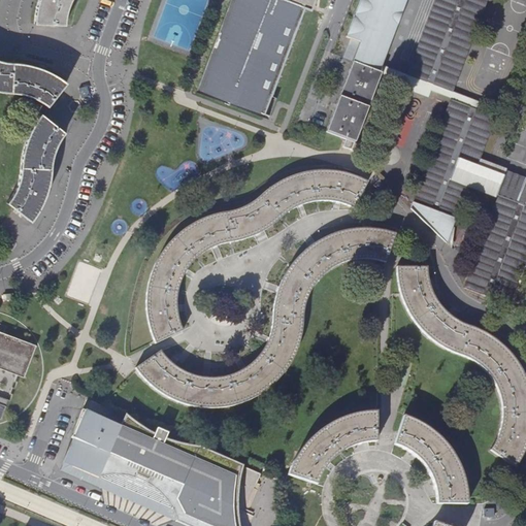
[(38,9),(37,22),(67,24),(67,17),(69,7),(72,0),(39,0),(39,1),(38,9)]
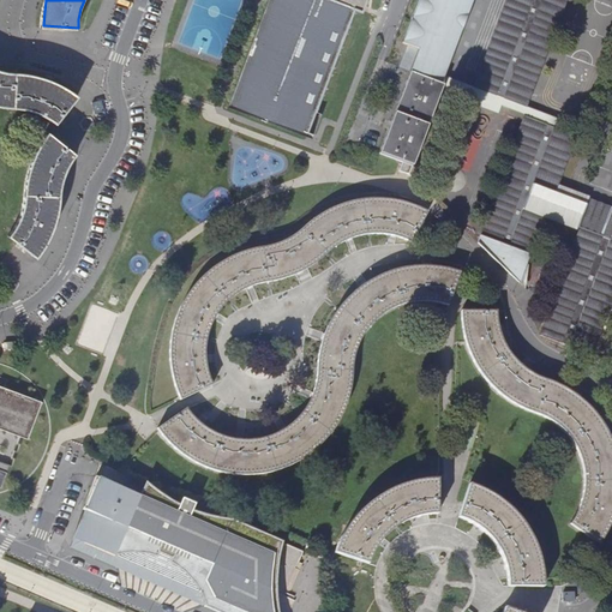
[(274,0),(268,19),(267,19),(239,95),(238,95),(235,103),(311,132),(311,131),(316,133),(323,112),(318,109),(324,95),(352,19),(353,19),(357,9),(365,11),(369,0),(274,0)]
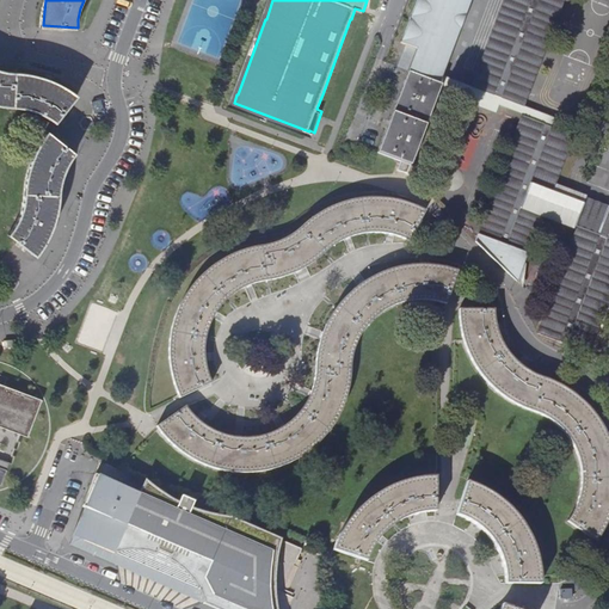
[(608,204),(591,198),(589,196),(555,184),(576,133),(555,125),(559,116),(523,103),(564,0),(505,0),(472,84),(443,73),(469,0),(417,0),(403,41),(419,47),(380,151),(413,162),(442,84),(454,88),(469,94),(466,102),(497,114),(500,105),(524,115),(487,216),(478,241),(518,282),(542,216),(579,229),(541,332),(590,351),(608,302),(608,204)]
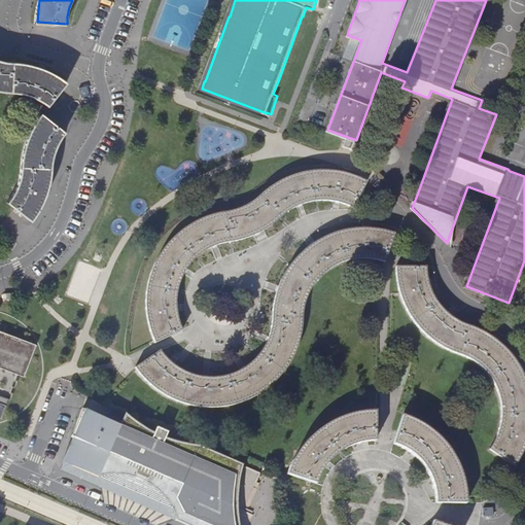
[(0,89),(4,90),(13,91),(23,93),(32,95),(41,99),(49,104),(68,80),(54,71),(41,66),(31,63),(22,61),(10,60),(0,57),(0,89)]
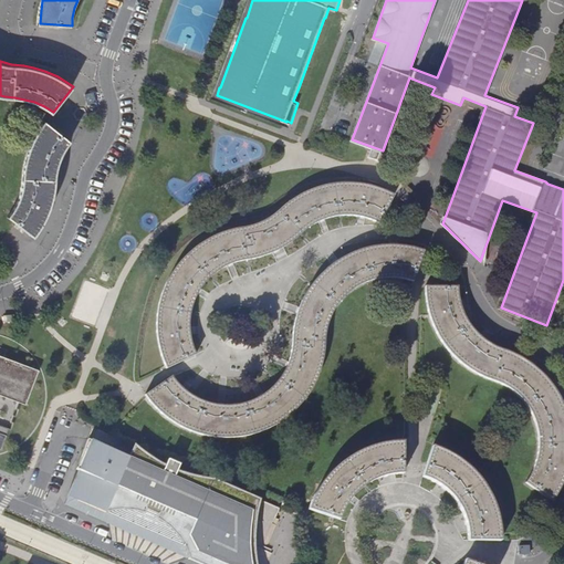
[(71,139),(45,119),(38,133),(31,145),(25,160),(24,169),(23,183),(21,195),(17,205),(10,216),(18,221),(37,237),(45,221),(50,211),(54,198),(56,187),(56,174),(60,163),(63,152),(71,139)]
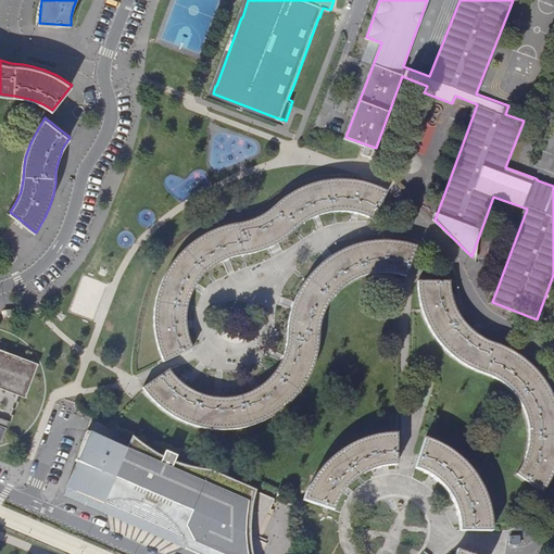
[(386,151),(376,148),(373,158),(380,166),(386,151)]
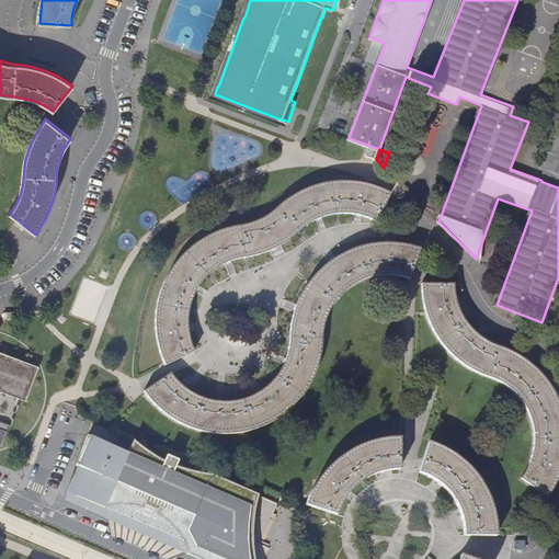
[(377,220),(392,192),(378,187),(367,184),(351,182),(340,181),(328,182),(314,185),(303,190),(292,196),(282,205),(271,213),(253,220),(244,225),(232,227),(221,230),(210,234),(200,240),(193,246),(183,253),(175,264),(168,275),(162,287),(158,300),(156,312),(156,327),(158,339),(160,350),(166,363),(196,351),(192,343),(190,333),(189,323),(190,312),(191,301),(194,294),(200,285),(206,277),(214,270),(226,263),(238,259),(253,255),(266,252),(277,247),(287,241),(296,235),(305,227),(311,223),(320,218),(330,215),(342,214),(353,214),(364,216),(377,220)]
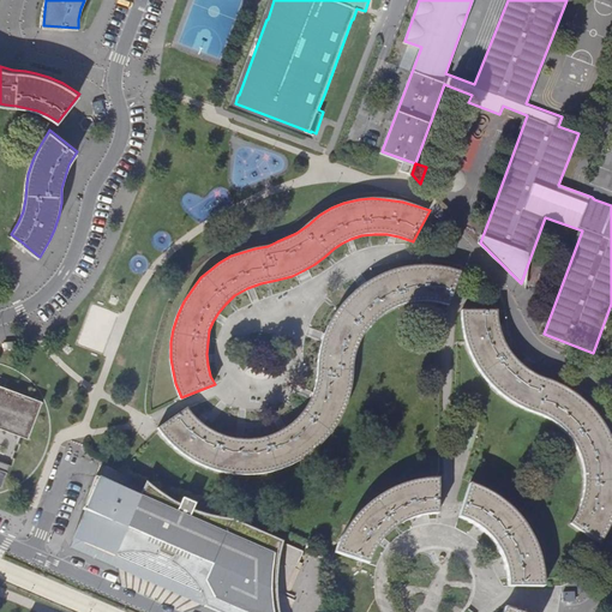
[(443,229),(432,223),(426,234),(437,240),(443,229)]
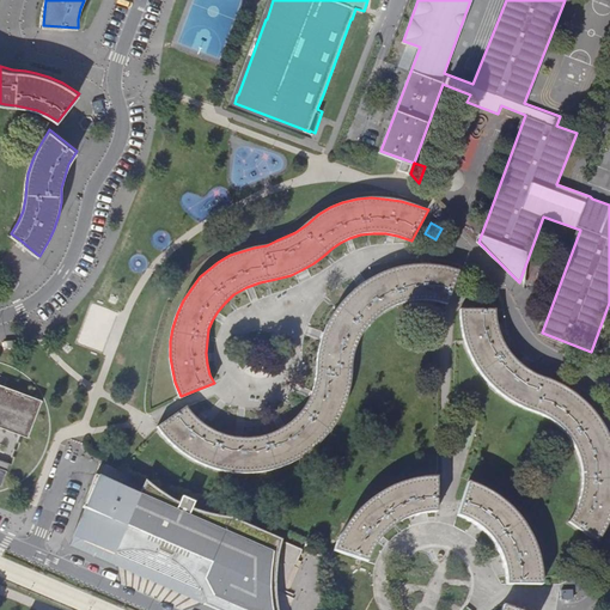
[(449,305),(461,270),(447,267),(437,264),(416,263),(400,266),(386,269),(371,278),(358,287),(347,298),(339,306),(331,319),(324,330),(321,342),(318,354),(315,378),(313,389),(309,398),(304,408),(296,416),(284,426),(268,432),(254,437),(241,435),(225,433),(209,426),(195,416),(187,404),(158,425),(163,432),(168,439),(175,445),(184,453),(195,459),(213,468),(230,471),(241,473),(257,473),(274,470),(288,465),(302,457),(316,447),(330,431),(341,415),(348,398),(351,385),(352,376),(353,360),(355,349),(360,340),(366,329),(373,321),(380,313),(391,307),(401,303),(413,300),(427,299),(438,302),(449,305)]
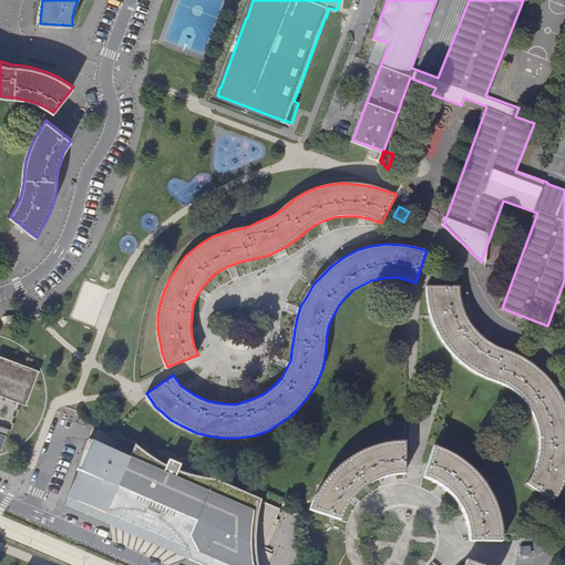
[(460,287),(427,286),(429,301),(431,312),(435,324),(440,336),(447,343),(455,355),(462,361),(478,373),(509,387),(516,392),(525,400),(533,413),(538,425),(541,434),(542,445),(541,458),(537,469),(530,482),(555,502),(562,491),(564,486),(564,401),(563,398),(554,383),(546,373),(537,367),(526,360),(515,355),(501,347),(486,337),(480,334),(473,325),(466,314),(463,301),(460,287)]
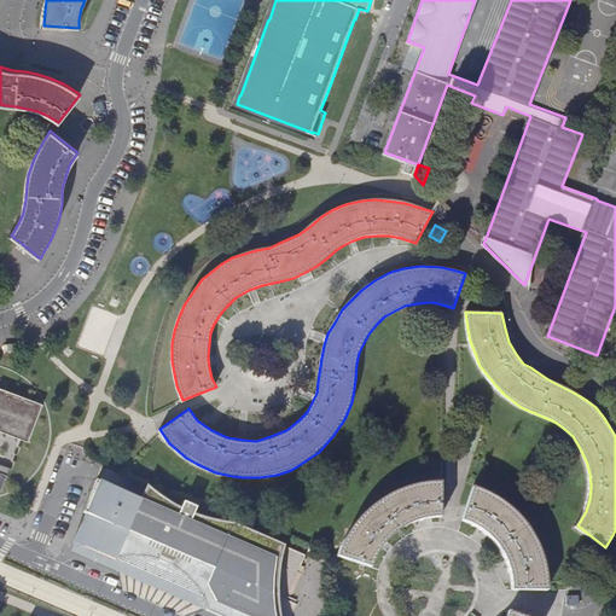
[(0,428),(23,437),(28,440),(42,402),(7,388),(0,385),(0,428)]
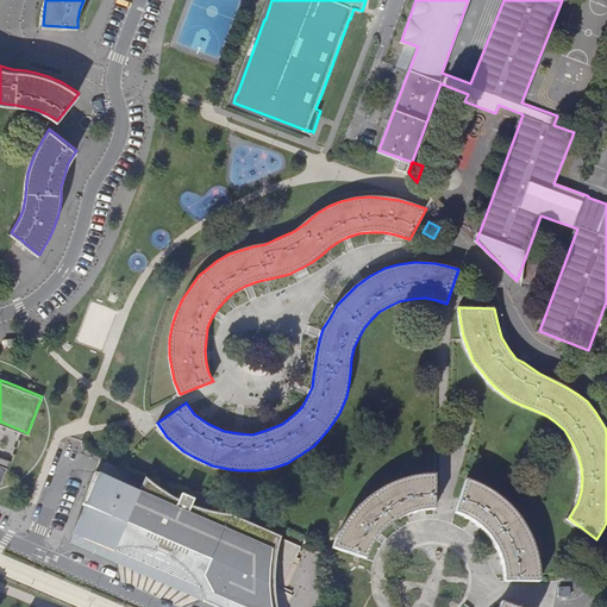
[(0,464),(8,469),(12,458),(0,454),(0,464)]
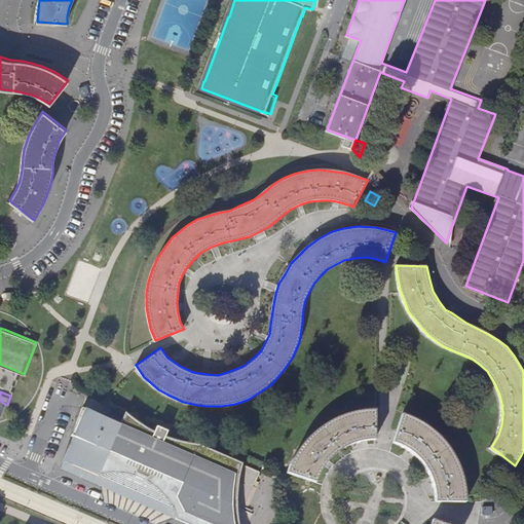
[(236,473),(239,460),(199,443),(193,442),(181,440),(176,439),(166,435),(169,429),(158,425),(155,431),(148,426),(140,421),(129,414),(126,411),(121,422),(83,406),(78,422),(81,423),(66,459),(100,475),(105,474),(109,473),(113,473),(121,473),(132,474),(136,476),(140,465),(151,471),(147,480),(150,483),(156,487),(161,491),(166,497),(171,502),(172,504),(174,508),(175,511),(176,514),(177,517),(192,523),(235,523),(234,517),(234,509),(232,508),(233,503),(233,492),(234,483),(235,478),(236,473)]
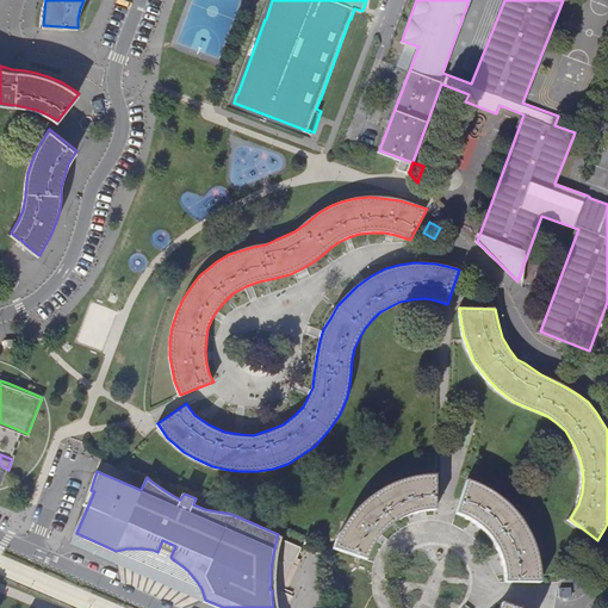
[(340,532),(334,547),(368,559),(377,543),(379,539),(383,534),(390,527),(402,519),(410,515),(414,514),(426,510),(436,509),(438,473),(420,473),(408,477),(395,481),(385,486),(374,492),(364,501),(354,510),(347,520),(340,532)]
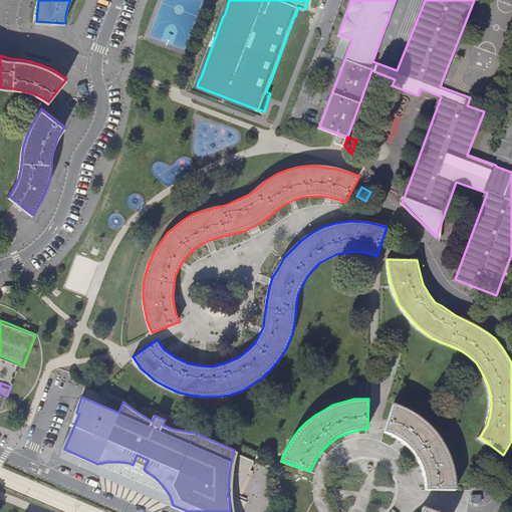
[(425,479),(426,489),(458,488),(454,468),(451,460),(446,448),(438,436),(431,426),(420,417),(409,409),(395,403),(389,420),(385,432),(393,436),(402,441),(408,446),(413,452),(420,460),(423,469),(425,479)]
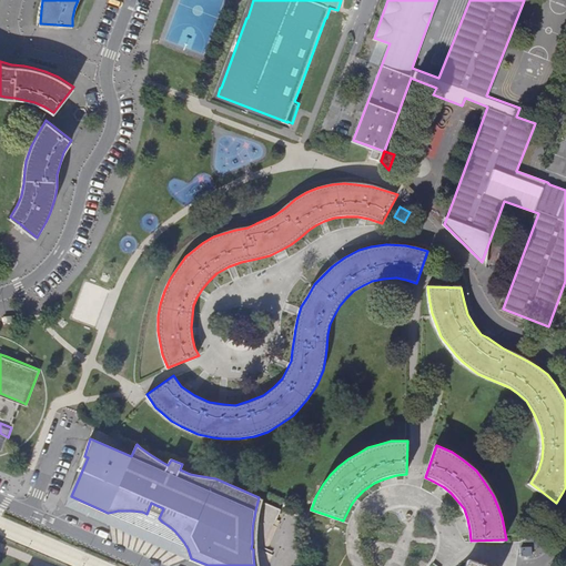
[(119,527),(191,558),(190,555),(189,552),(188,548),(185,545),(108,513),(71,496),(66,504),(119,527)]
